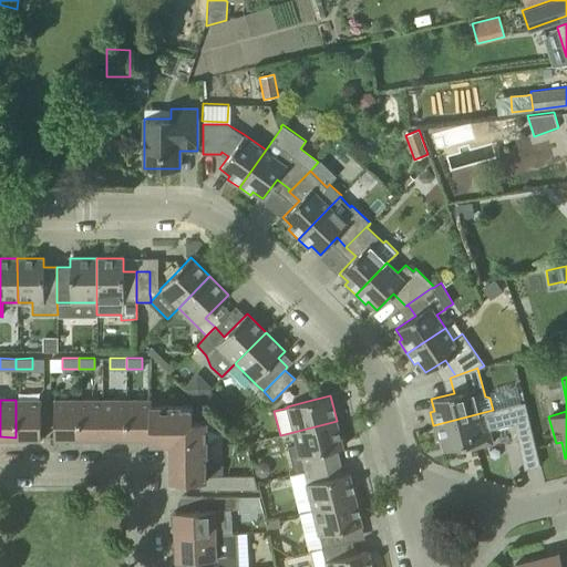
[(40,400),(16,400),(16,437),(40,437),(40,415),(40,400)]
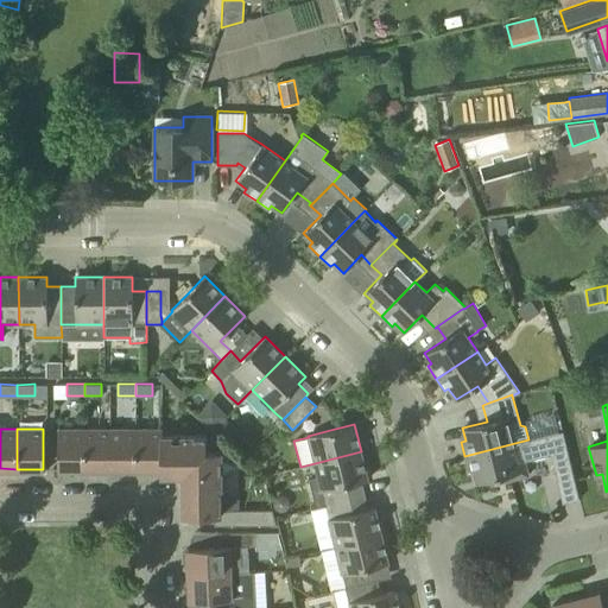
[(57,469),(83,469),(83,429),(57,429),(57,469)]
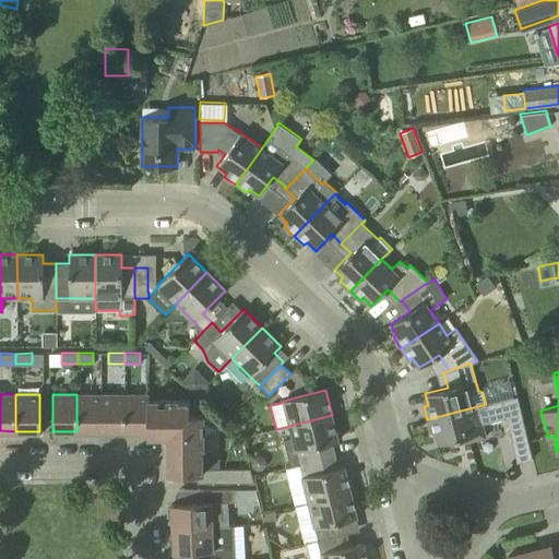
[(76,394),(76,431),(100,431),(100,394),(76,394)]
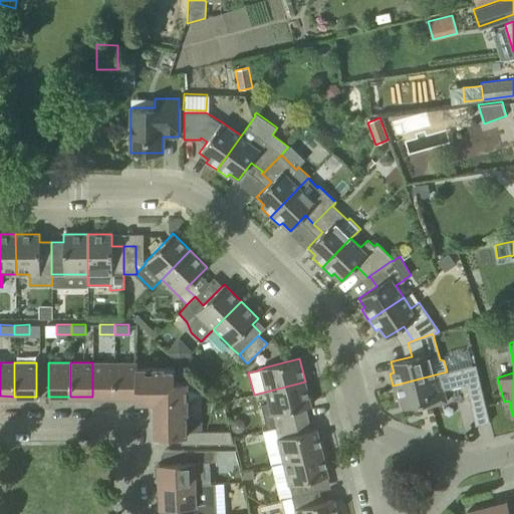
[(114,362),(92,362),(92,397),(114,397),(114,362)]
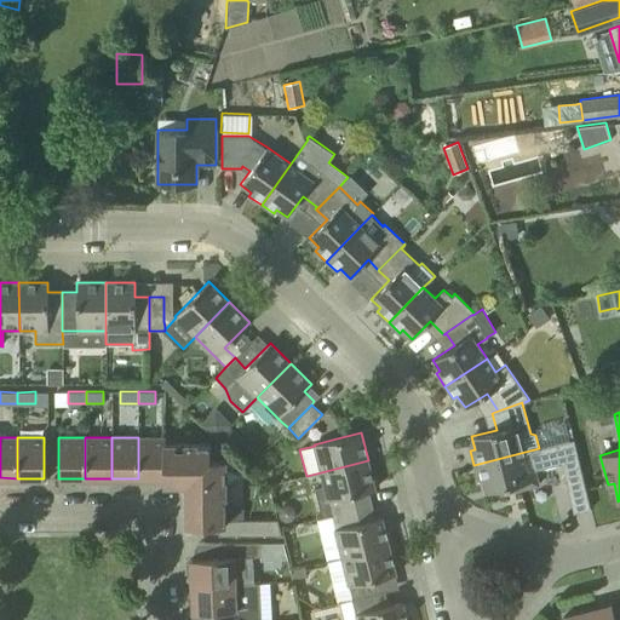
[(165,437),(138,437),(138,478),(164,478),(165,478),(165,443),(165,437)]
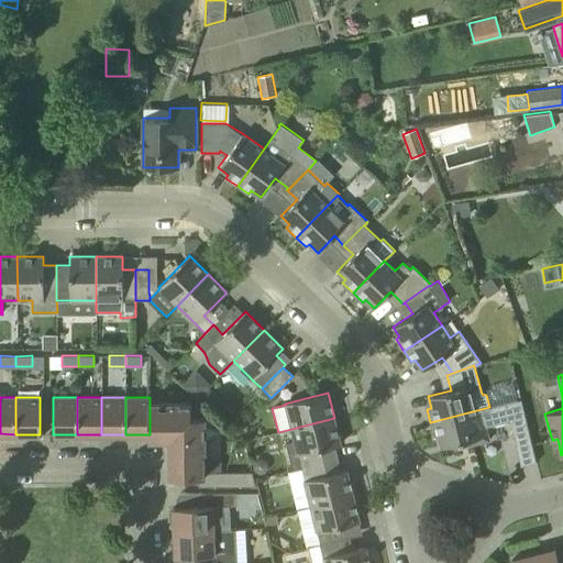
[(489,407),(430,422),(434,437),(438,435),(441,446),(466,440),(467,445),(488,440),(485,427),(509,420),(510,424),(526,421),(521,398),(489,407)]
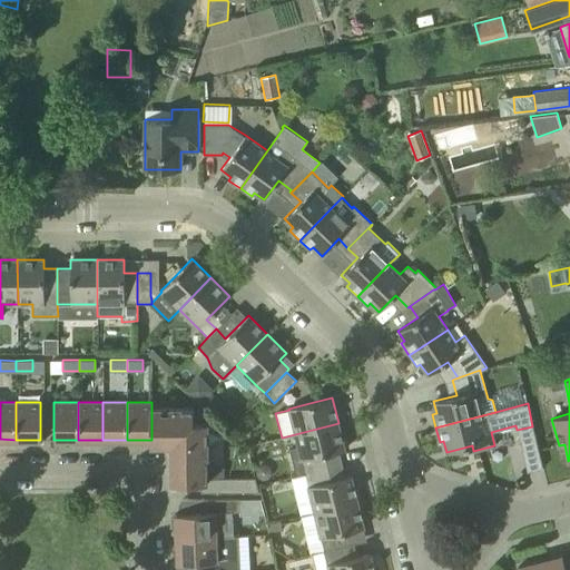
[(200,482),(200,478),(206,478),(206,421),(193,421),(193,408),(151,408),(151,440),(150,440),(150,443),(168,443),(168,454),(170,454),(172,482),(200,482)]
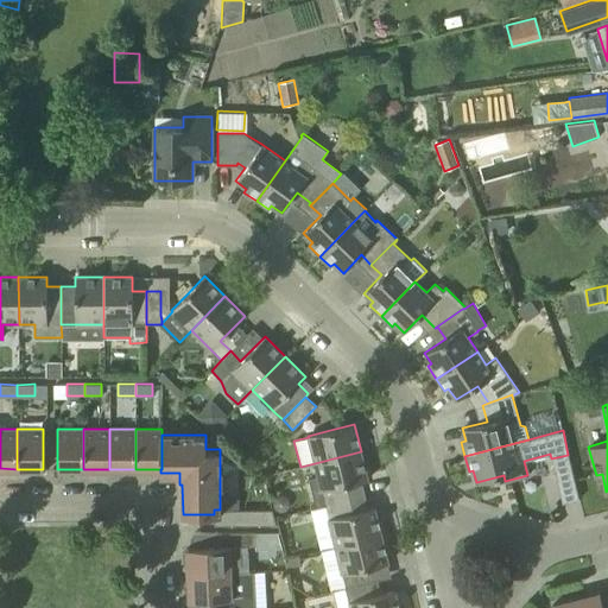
[(315,463),(318,476),(309,479),(312,498),(309,505),(310,508),(363,495),(360,481),(367,480),(361,451),(315,463)]
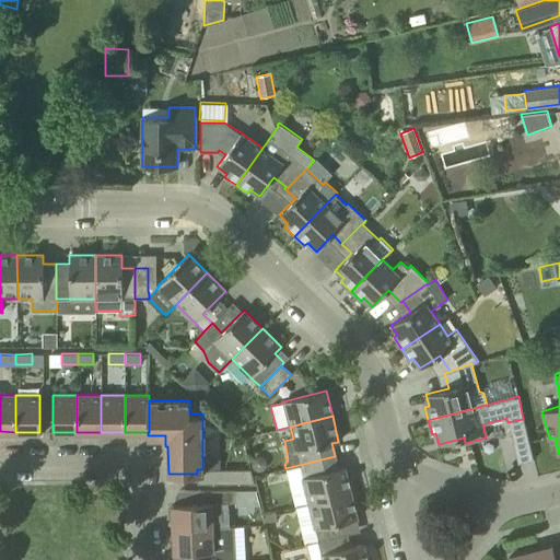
[(523,419),(508,422),(517,463),(533,459),(526,431),(523,419)]
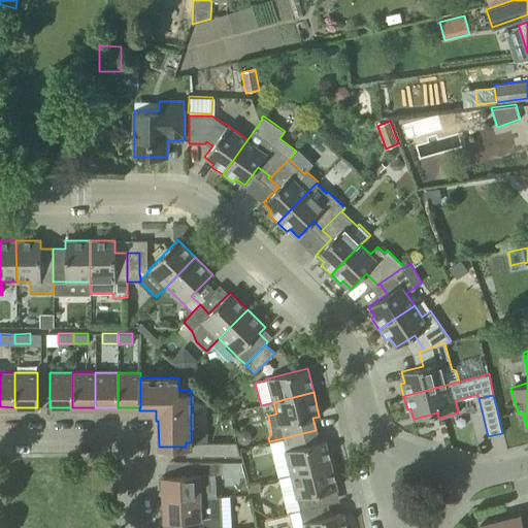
[(316,430),(269,441),(278,477),(331,464),(325,440),(319,441),(316,430)]
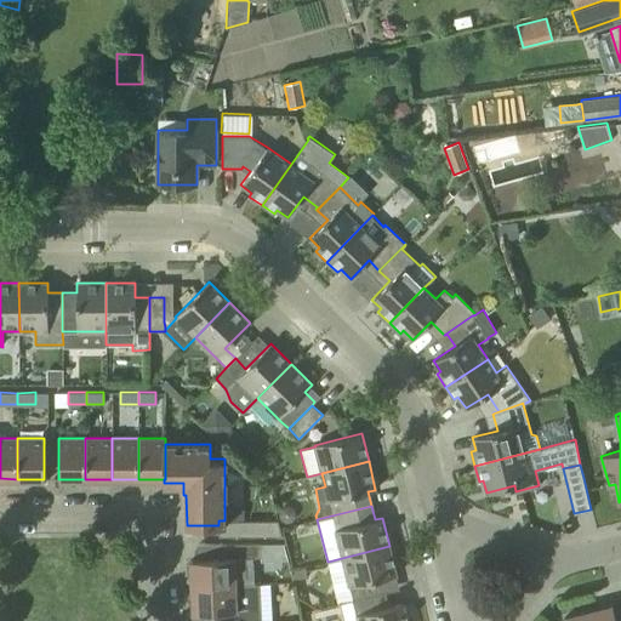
[(218,520),(218,525),(218,536),(228,536),(228,520),(224,520),(218,520)]
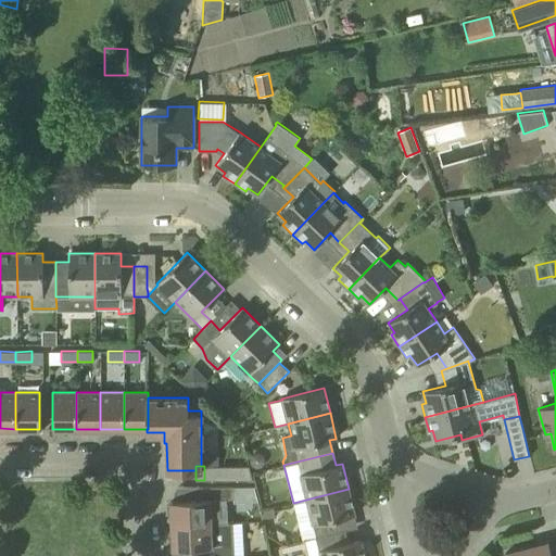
[(204,466),(204,480),(214,480),(214,466),(204,466)]
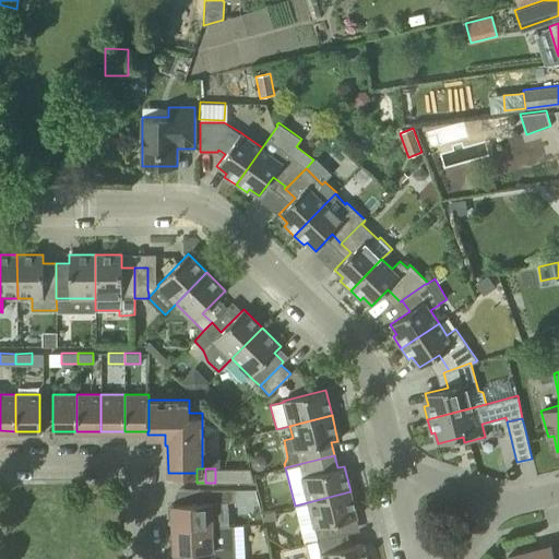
[(224,483),(224,468),(215,468),(215,483),(224,483)]
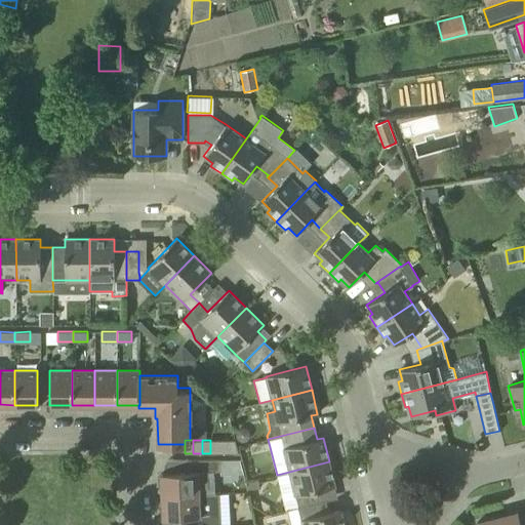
[(210,440),(210,453),(219,453),(219,440),(210,440)]
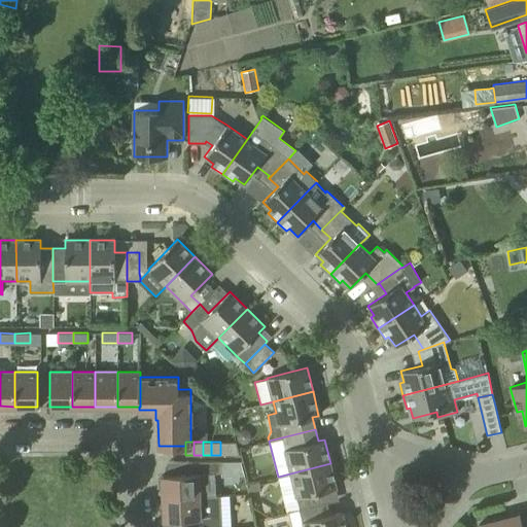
[(229,455),(229,442),(220,442),(220,455),(229,455)]
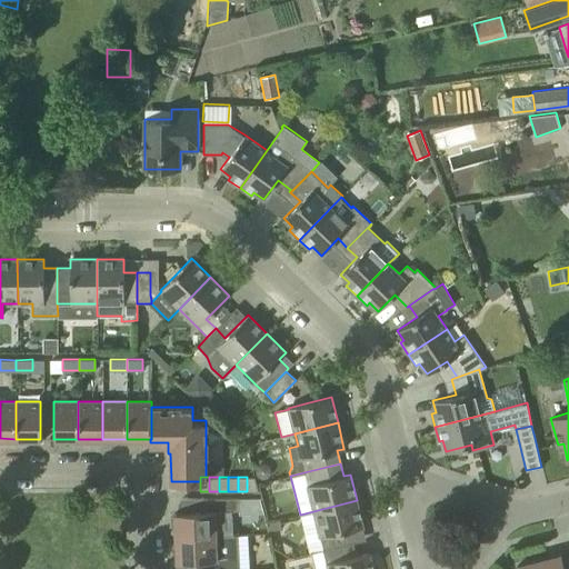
[(247,477),(247,491),(258,491),(255,477),(247,477)]
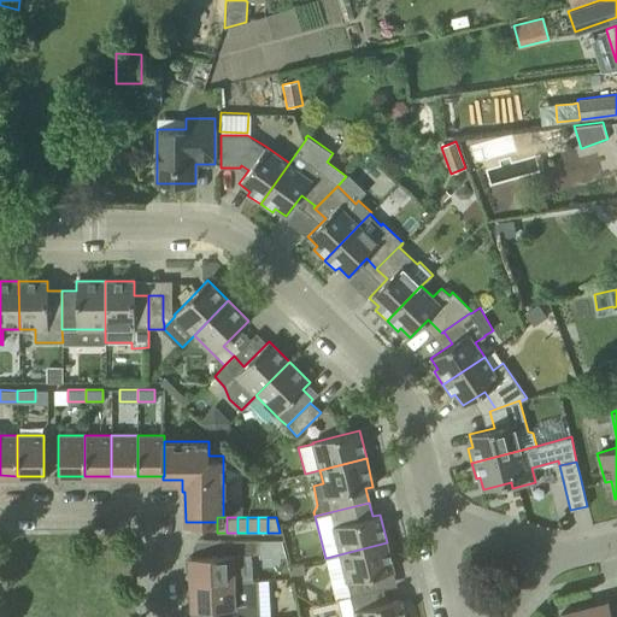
[(191,583),(269,580),(269,579),(253,580),(252,553),(259,553),(258,539),(239,540),(224,540),(225,554),(189,556),(191,583)]
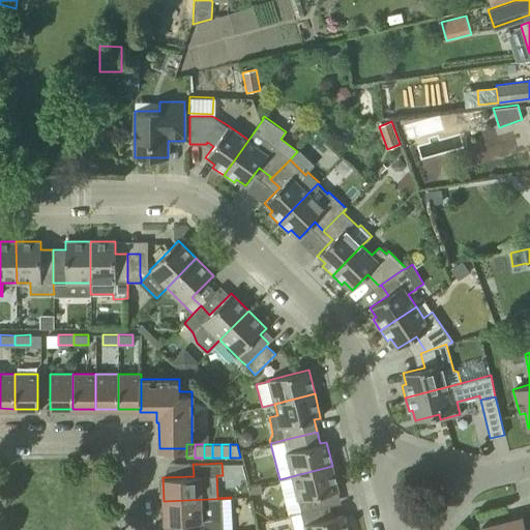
[(332,466),(280,479),(289,516),(300,512),(329,505),(332,504),(329,493),(337,491),(332,466)]
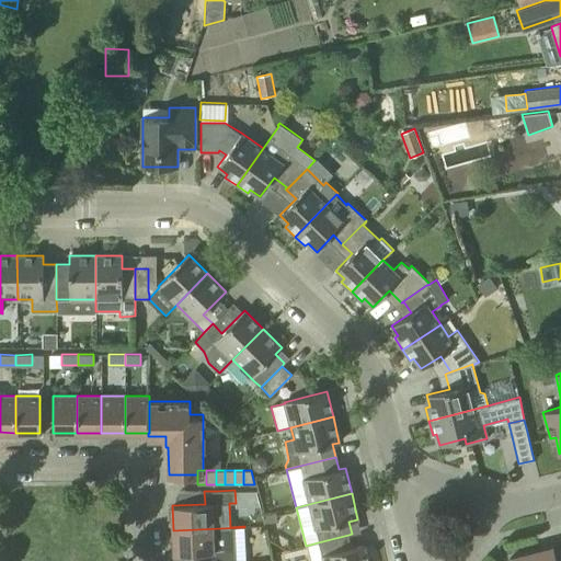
[(207,560),(245,560),(244,527),(173,530),(174,553),(207,552),(207,560)]
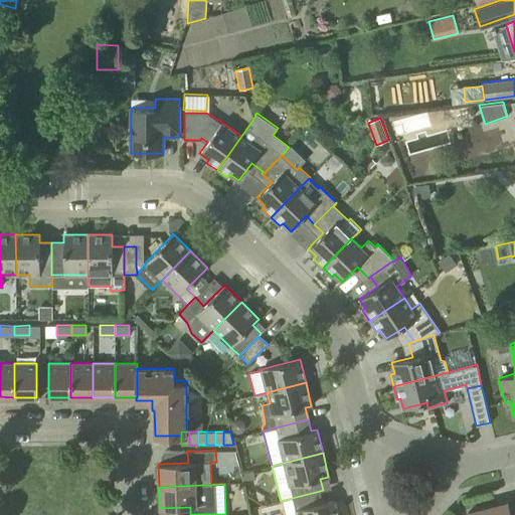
[(322,503),(320,491),(292,498),(296,514),(337,514),(334,500),(322,503)]
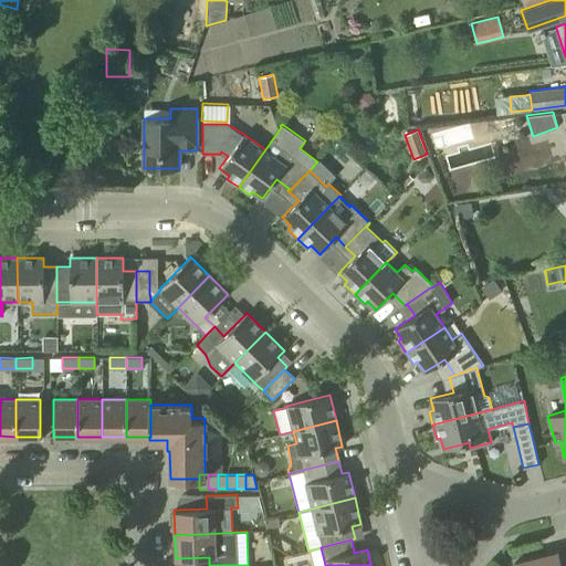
[(561,565),(558,552),(514,563),(514,565),(561,565)]
